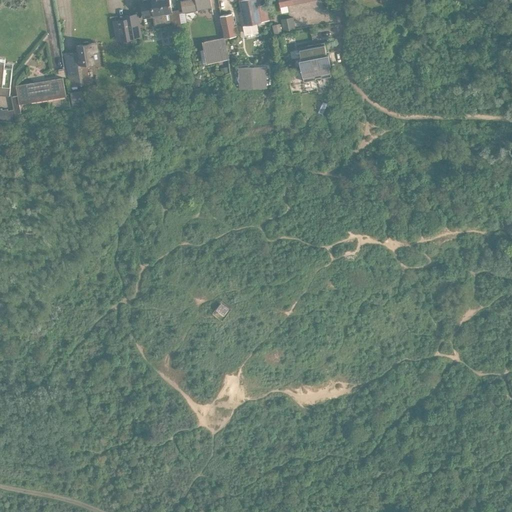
[(139,0),(142,17),(152,15),(154,24),(171,21),(172,27),(181,26),(178,9),(171,10),(169,0),(139,0)]
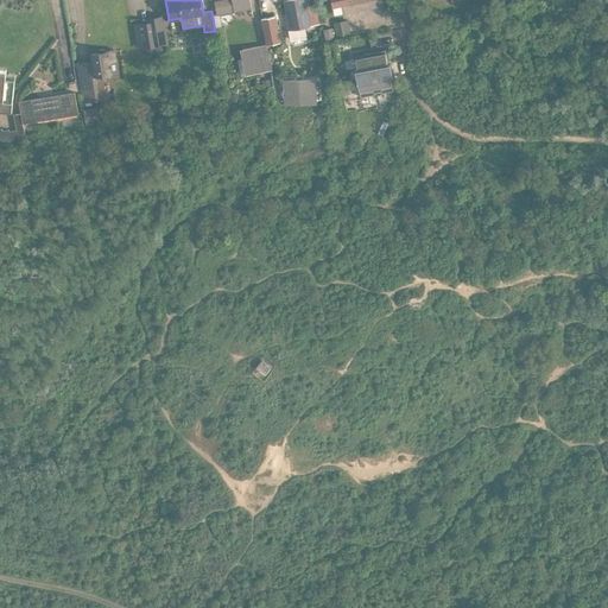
[(249,0),(213,0),(216,14),(251,8),(249,0)]
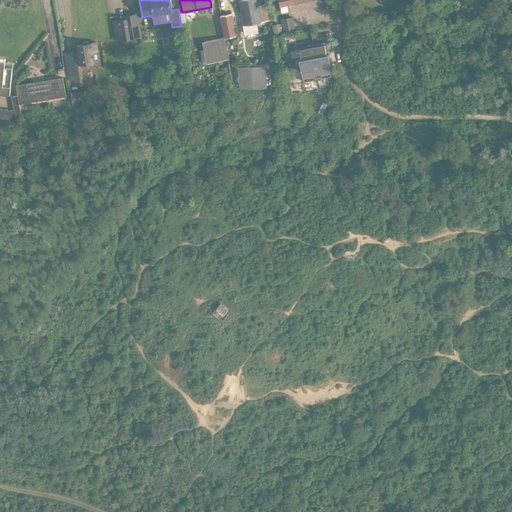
[(238,0),(240,11),(239,11),(242,25),(260,22),(260,21),(268,20),(265,4),(260,5),(258,0),(238,0)]
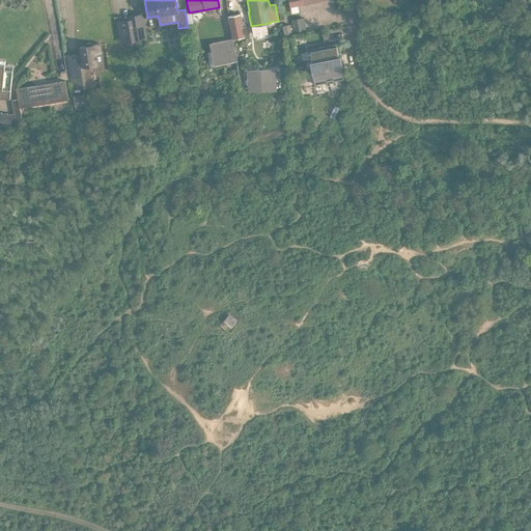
[(232,38),(244,36),(240,14),(228,16),(232,38)]
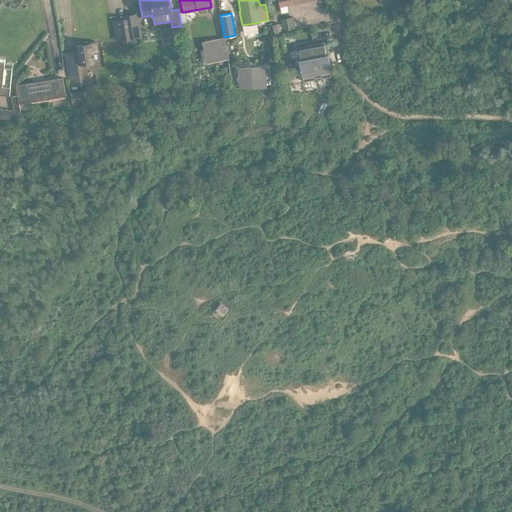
[(139,35),(135,14),(126,15),(130,38),(133,38),(132,36),(139,35)]
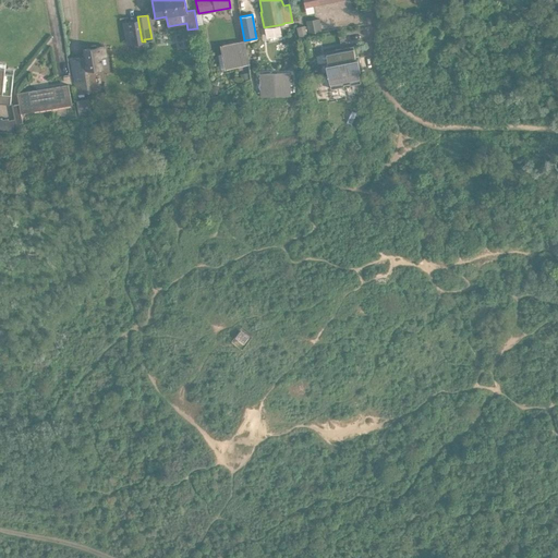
[(132,44),(142,41),(137,16),(135,17),(135,21),(128,22),(132,44)]
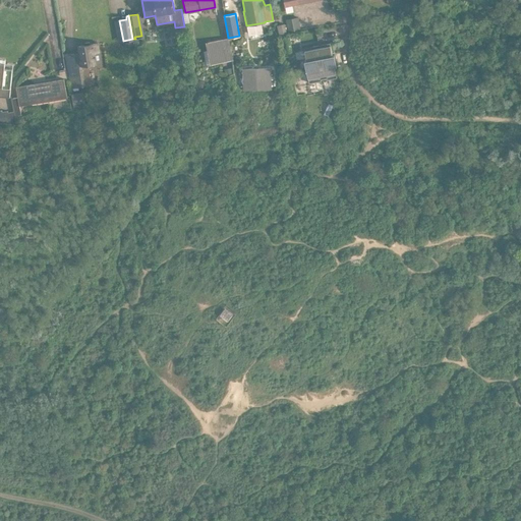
[(287,31),(298,29),(296,16),(285,18),(287,31)]
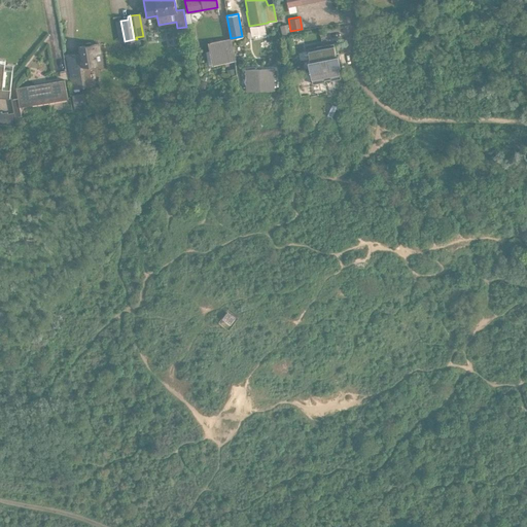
[(282,35),(289,33),(287,24),(280,26),(282,35)]
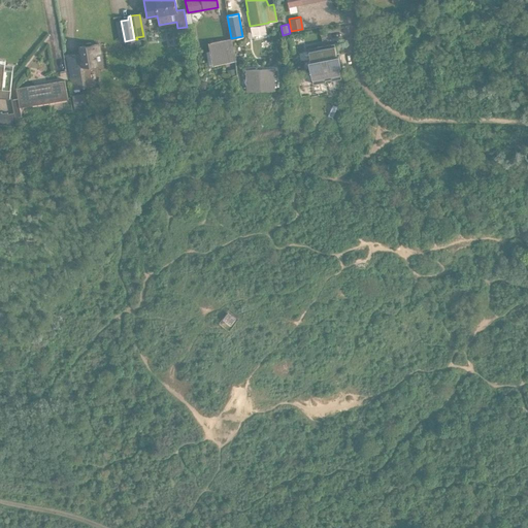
[(287,39),(290,57),(296,56),(293,37),(287,39)]
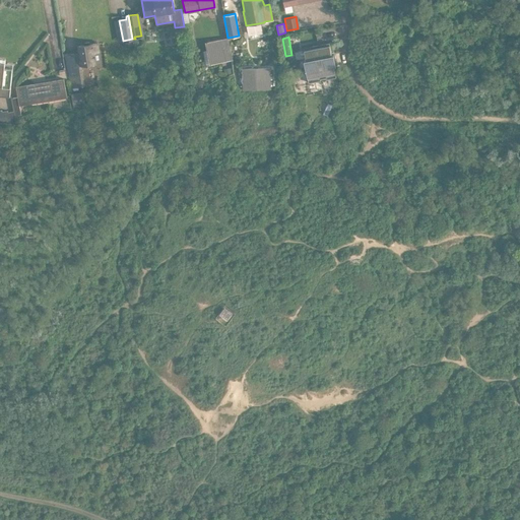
[(220,40),(207,42),(208,50),(206,50),(209,64),(232,60),(228,38),(224,39),(225,40),(220,41),(220,40)]
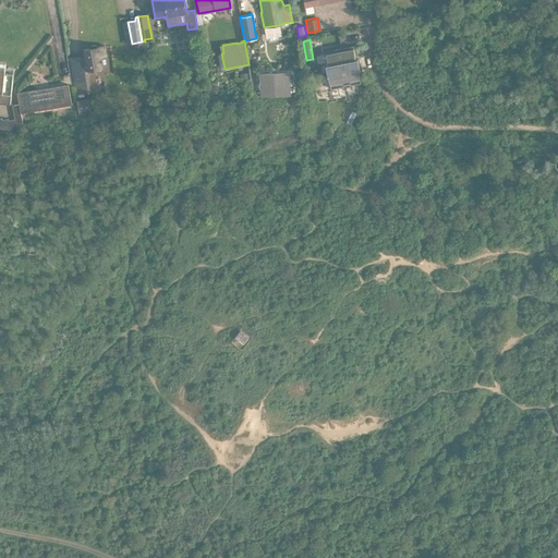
[(91,48),(83,49),(85,58),(84,58),(84,61),(80,61),(79,58),(72,59),(72,57),(71,57),(74,81),(75,81),(77,94),(89,92),(86,70),(101,68),(100,56),(106,56),(104,46),(96,47),(95,45),(91,46),(91,48)]
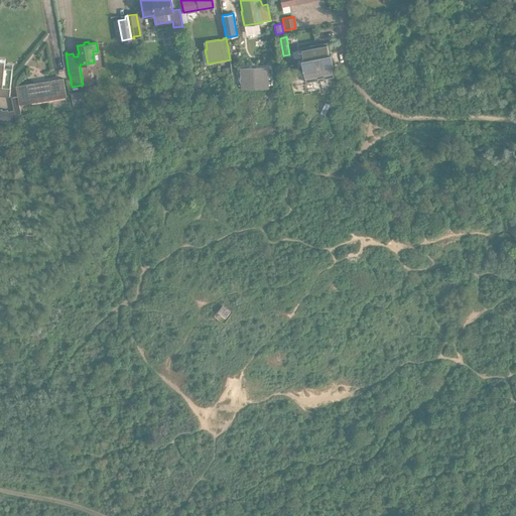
[(301,59),(305,82),(317,80),(317,79),(323,77),(323,79),(333,77),(331,66),(333,65),(331,53),(329,53),(327,42),(300,47),(303,58),(301,59)]
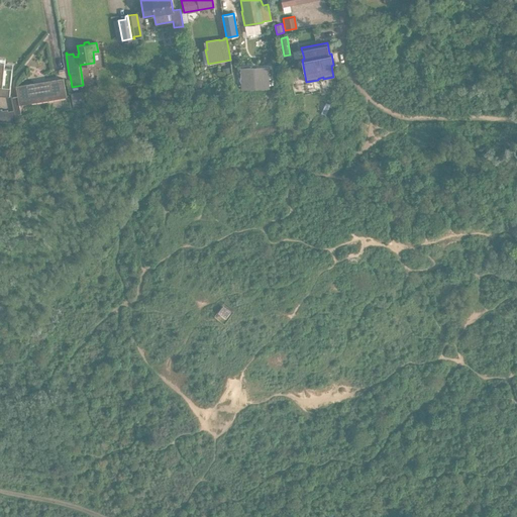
[(0,94),(9,96),(12,68),(4,67),(4,62),(0,61),(0,94)]
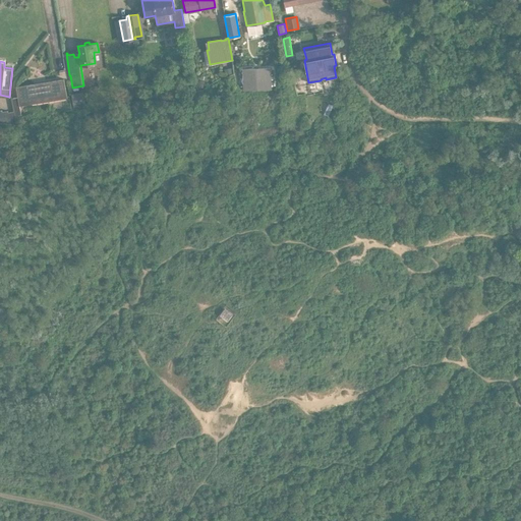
[(242,68),(243,91),(271,90),(270,67),(242,68)]
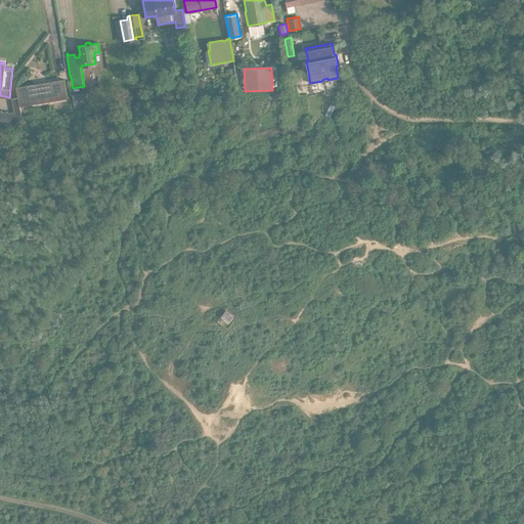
[(63,79),(15,87),(17,97),(18,106),(67,98),(63,79)]
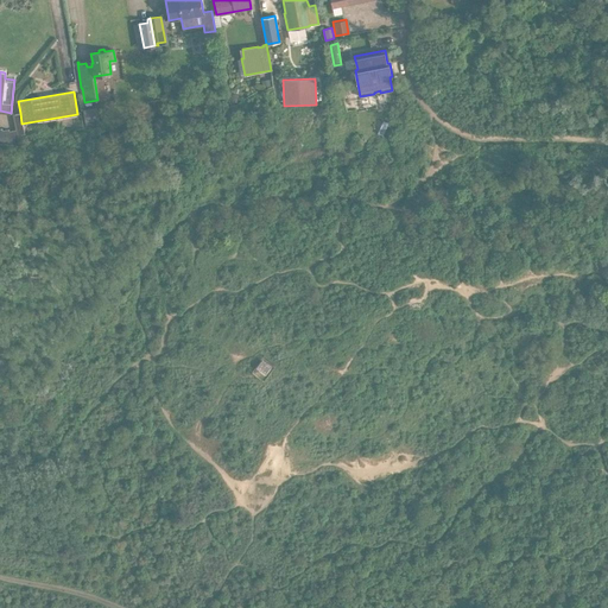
[(96,108),(83,109),(86,125),(99,124),(96,108)]
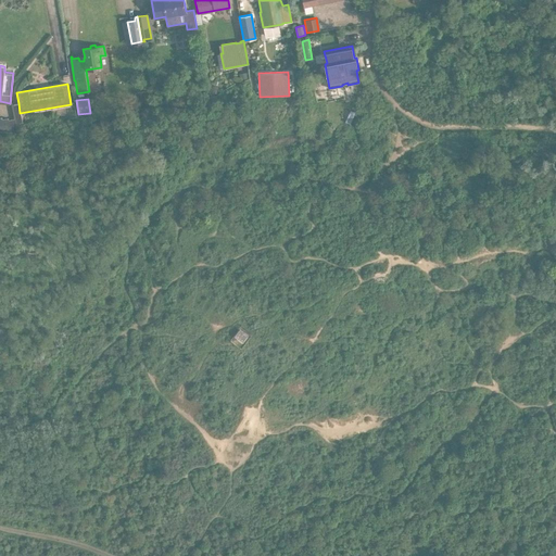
[(12,104),(15,125),(22,124),(20,113),(19,103),(12,104)]
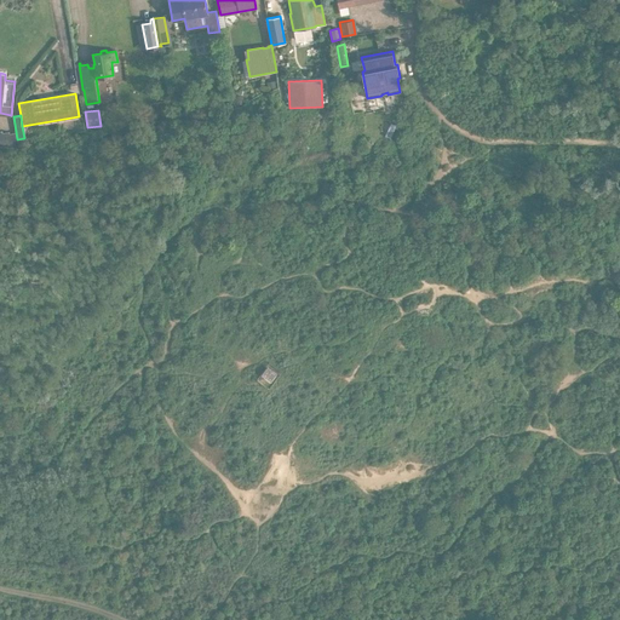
[(264,373),(256,384),(267,392),(276,382),(264,373)]
